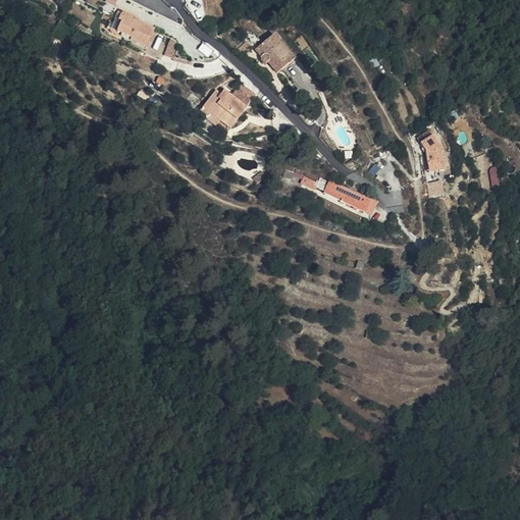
[(136,15),(119,8),(114,19),(120,22),(115,32),(146,45),(154,27),(135,18),(136,15)]
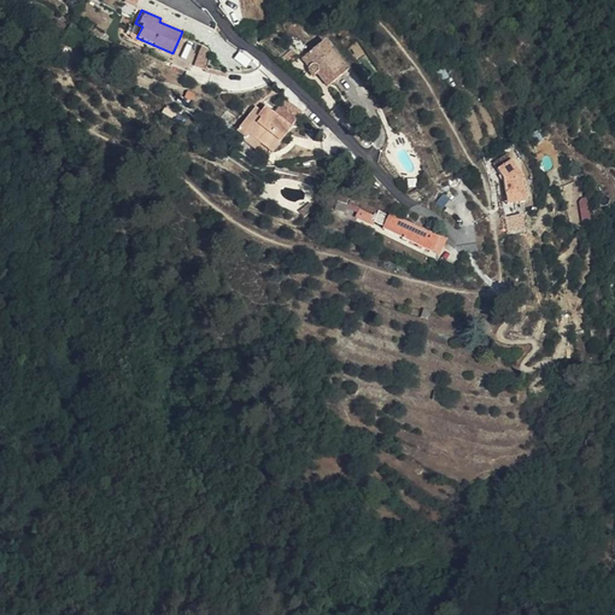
[(347,66),(324,37),(302,56),(308,64),(306,69),(309,70),(311,71),(316,69),(327,81),(347,66)]
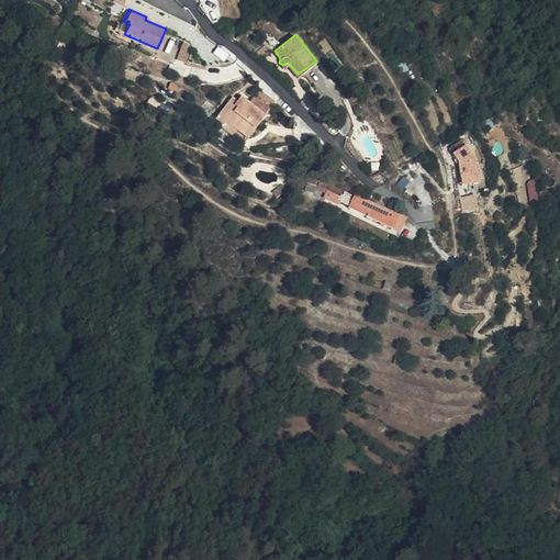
[(183,37),(177,58),(187,62),(190,53),(190,49),(190,47),(189,44),(188,42),(186,40),(183,37)]
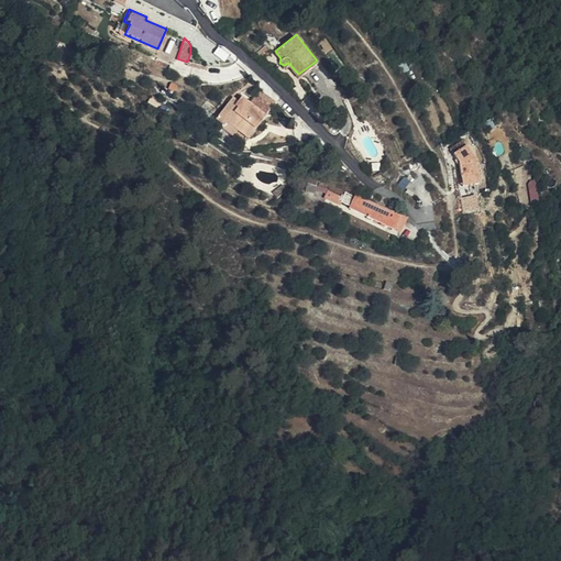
[(404,69),(408,66),(404,58),(398,62),(404,69)]
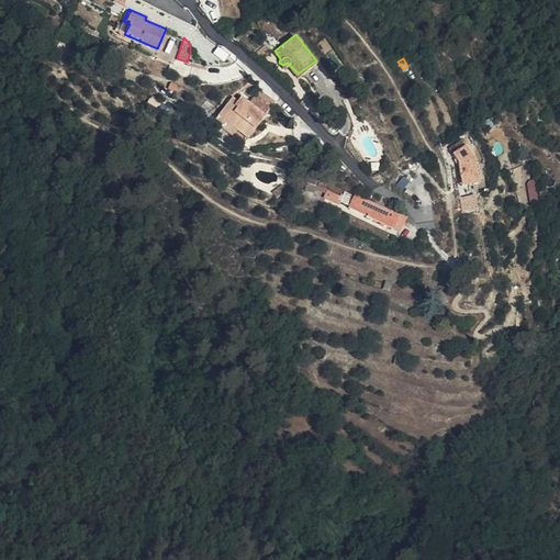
[(214,118),(223,124),(226,121),(248,138),(266,115),(241,97),(237,101),(234,104),(228,100),(214,118)]
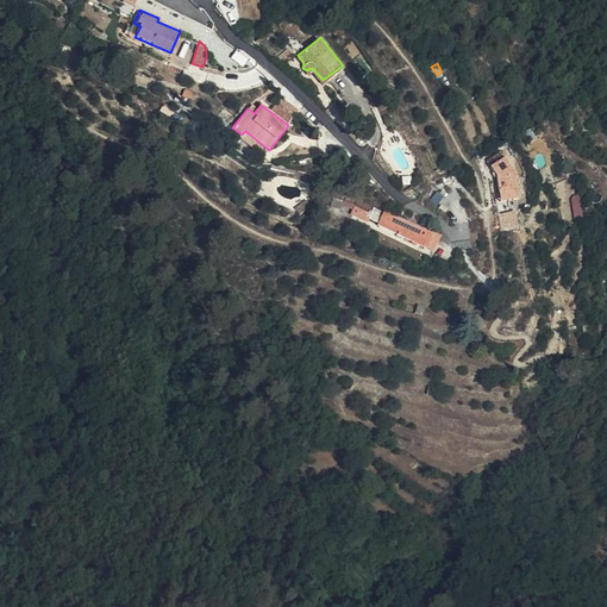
[(245,131),(242,135),(239,138),(264,156),(269,150),(245,131)]
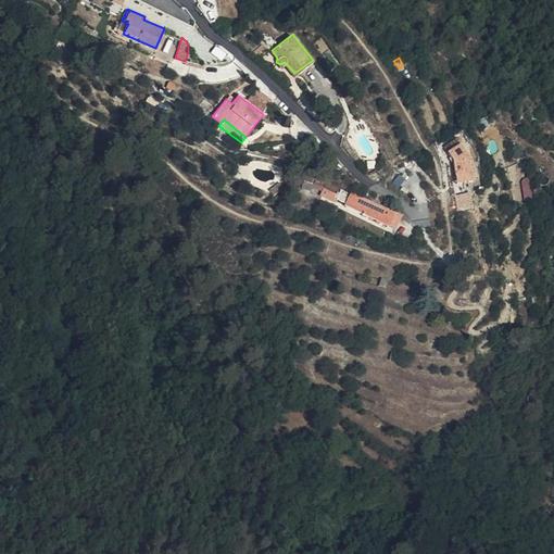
[(455,160),(455,173),(470,173),(470,156),(457,141),(447,150),(455,160)]
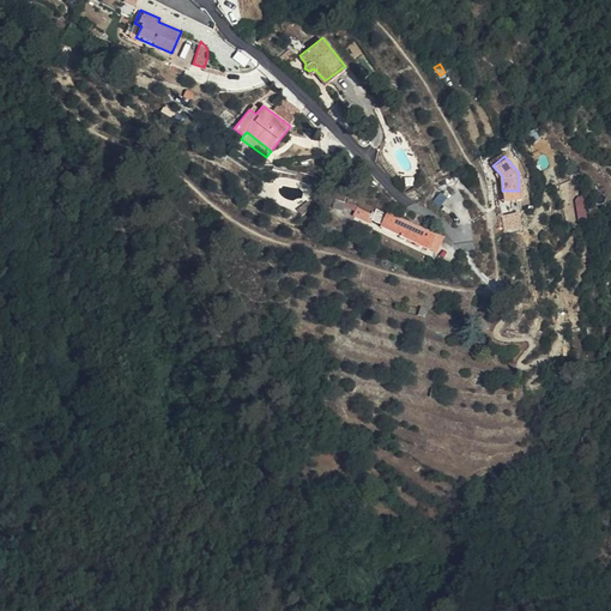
[(308,199),(296,209),(301,215),(313,205),(308,199)]
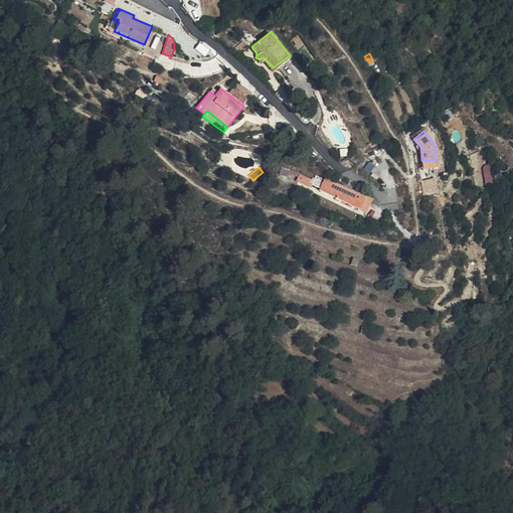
[(359,201),(362,195),(324,176),(319,187),(347,200),(349,196),(359,201)]
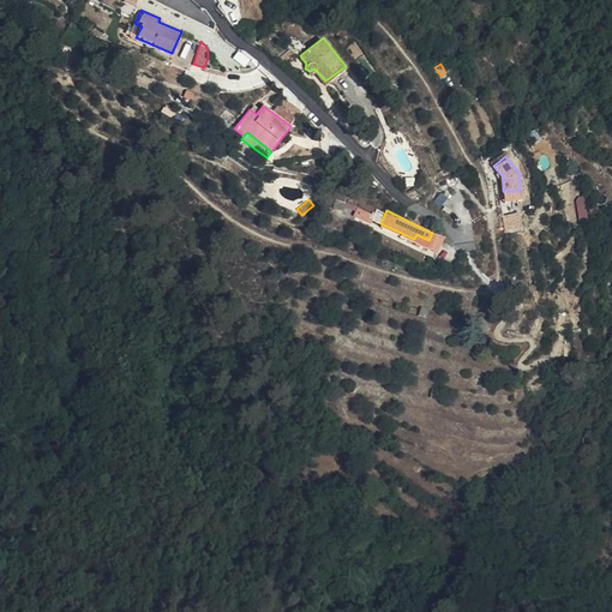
[(438,250),(444,238),(432,233),(429,240),(426,245),(438,250)]
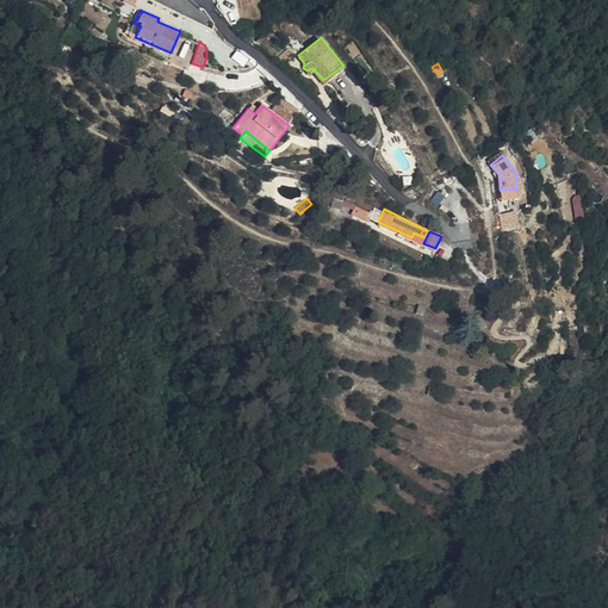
[(411,237),(423,243),(426,239),(414,233),(411,237)]
